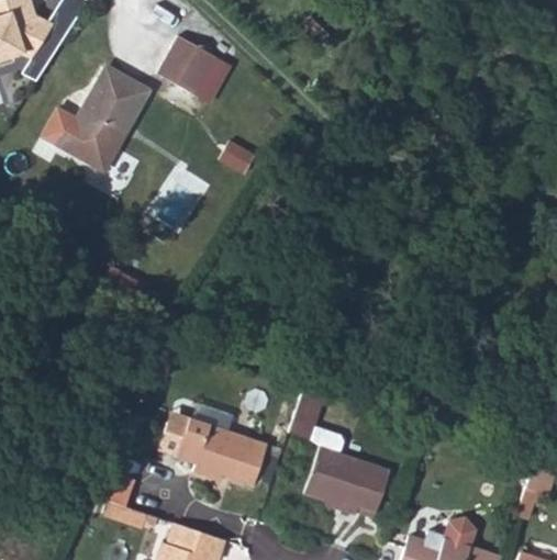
[(0,0),(0,47),(25,41),(51,53),(70,22),(51,12),(36,4),(34,0),(0,0)]
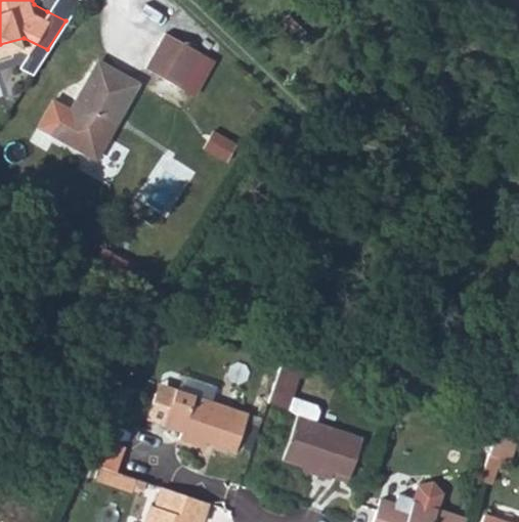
[(53,0),(47,11),(66,20),(78,0),(53,0)]
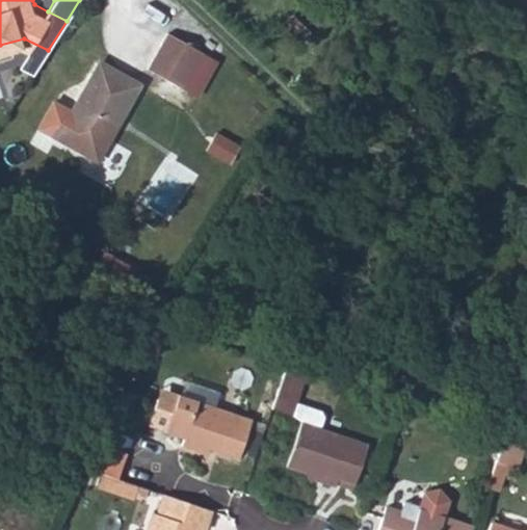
[(286,28),(305,47),(316,35),(297,17),(286,28)]
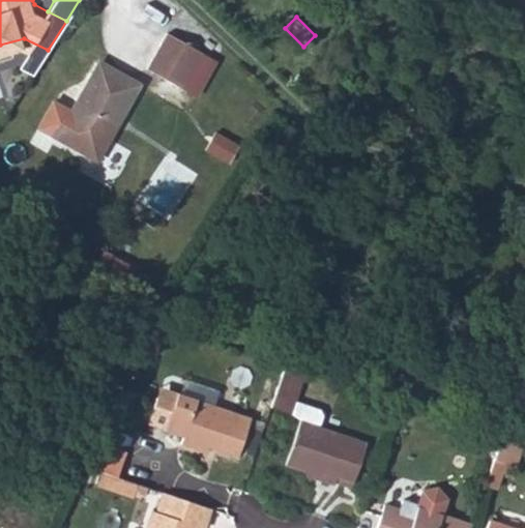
[(169,86),(184,59),(194,66),(210,75),(219,60),(170,30),(144,71),(169,86)]
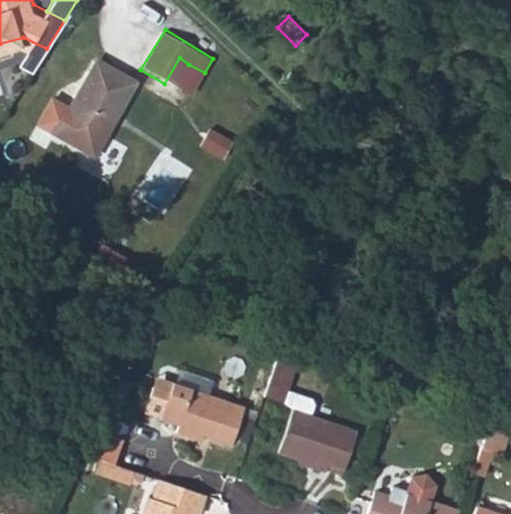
[(164,84),(174,90),(189,99),(205,73),(188,65),(179,57),(164,84)]
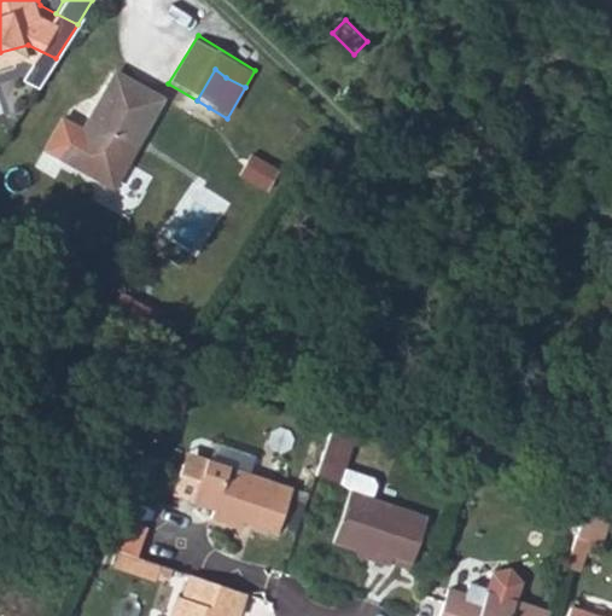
[(70,164),(117,190),(165,103),(118,77),(70,164)]
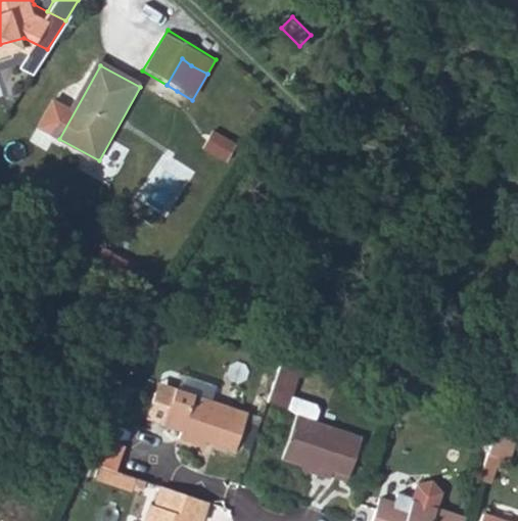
[(271,403),(291,409),(298,418),(285,459),(318,470),(316,475),(332,480),(335,472),(347,433),(320,424),(323,412),(320,405),(294,396),(305,364),(285,358),(271,403)]
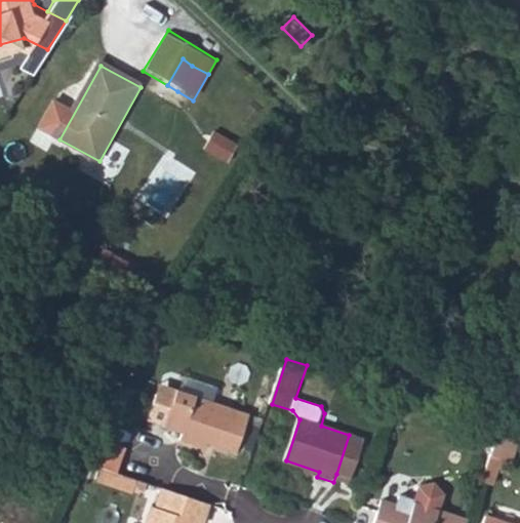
[(186,386),(217,397),(222,386),(189,374),(186,386)]
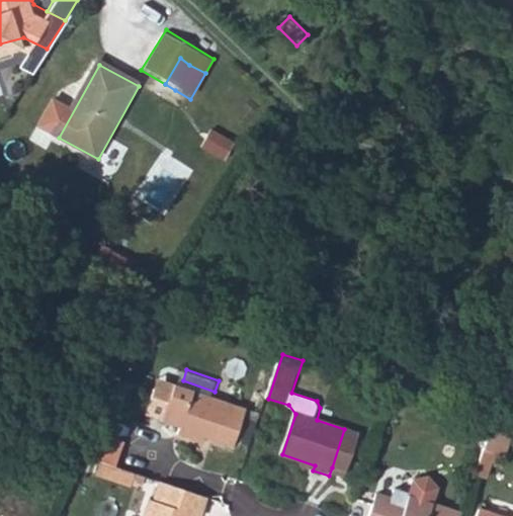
[(190,443),(197,438),(204,441),(233,451),(246,411),(175,388),(162,425),(180,432),(177,439),(190,443)]
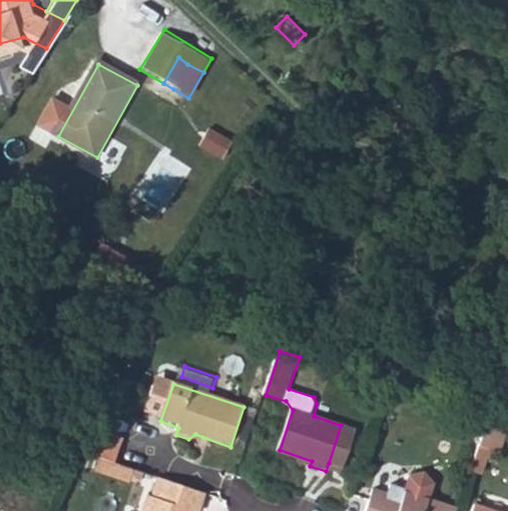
[(489,425),(507,431),(507,420),(491,416),(489,425)]
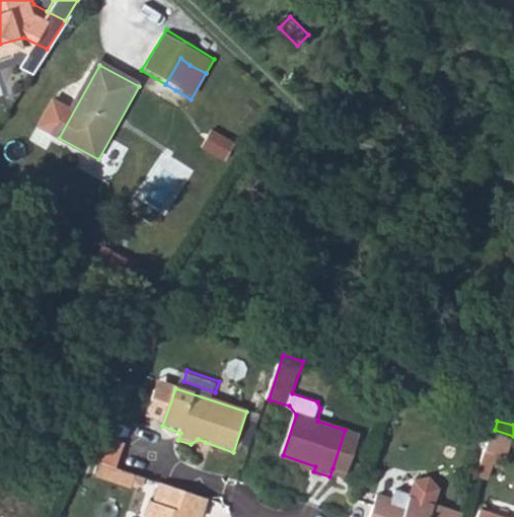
[(333,468),(347,474),(360,435),(345,430),(333,468)]
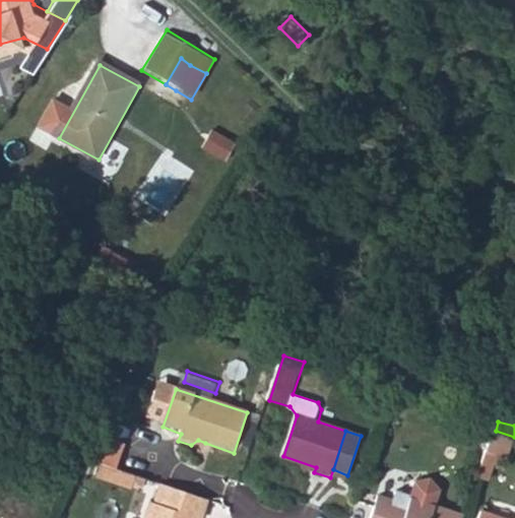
[(499,452),(509,456),(514,440),(514,437),(496,431),(493,440),(489,449),(499,452)]
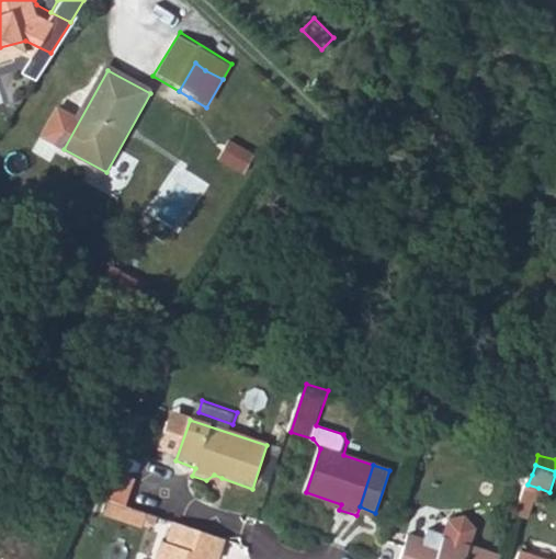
[(206,480),(219,485),(222,478),(214,475),(206,480)]
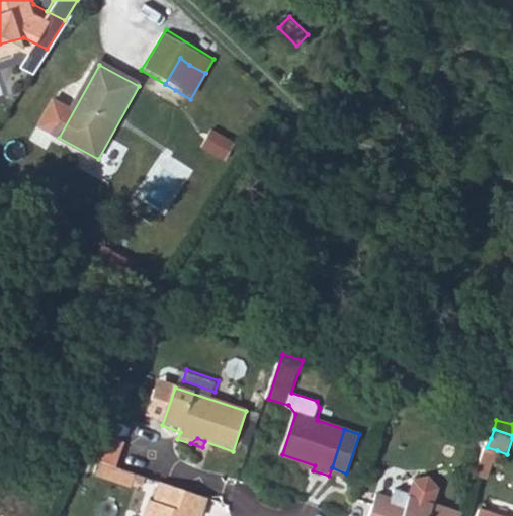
[(82,455),(117,467),(118,467),(123,451),(90,439),(82,455)]
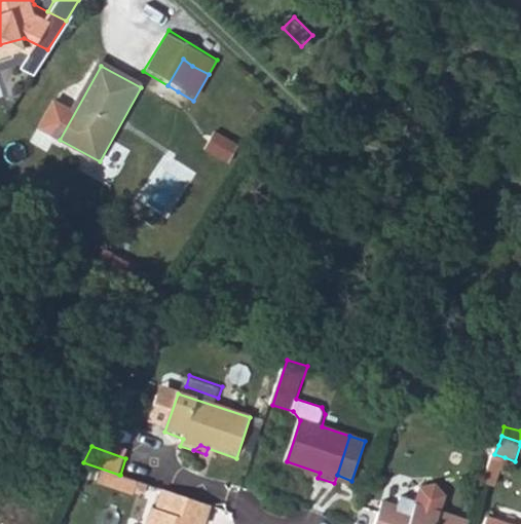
[(486,480),(495,483),(505,457),(494,454),(486,480)]
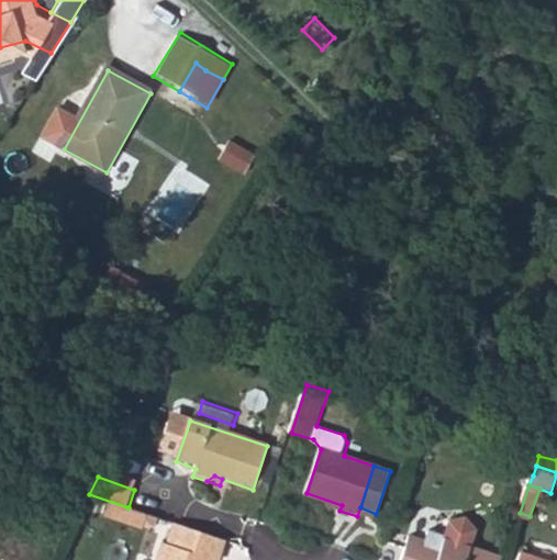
[(127,507),(124,517),(157,528),(160,518),(129,507),(127,507)]
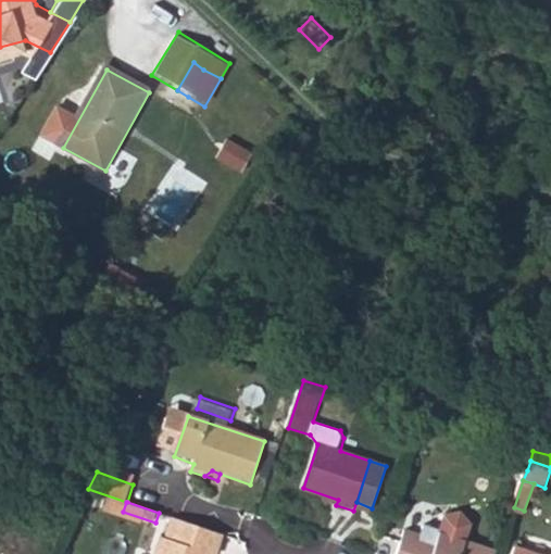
[(405,528),(397,553),(498,553),(499,551),(465,539),(472,523),(461,511),(446,514),(441,528),(425,523),(422,533),(405,528)]
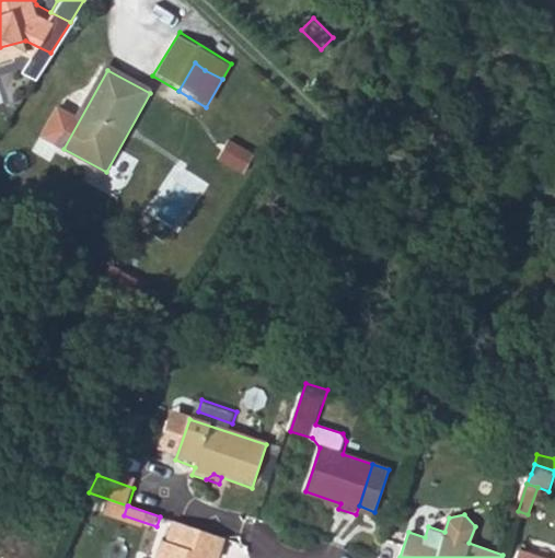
[(220,557),(227,538),(177,522),(169,545),(163,543),(158,557),(220,557)]
